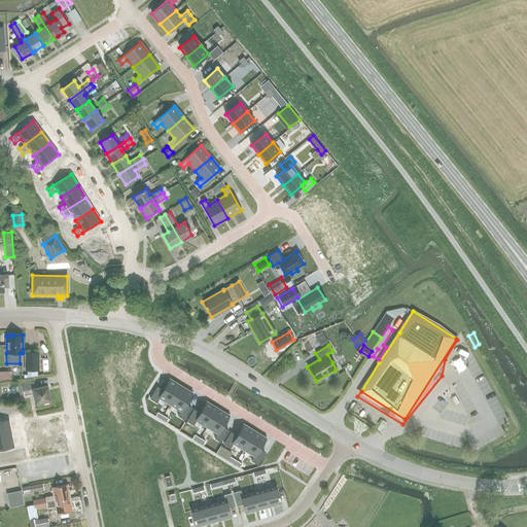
[(475,351),(462,357),(470,373),(482,366),(475,351)]
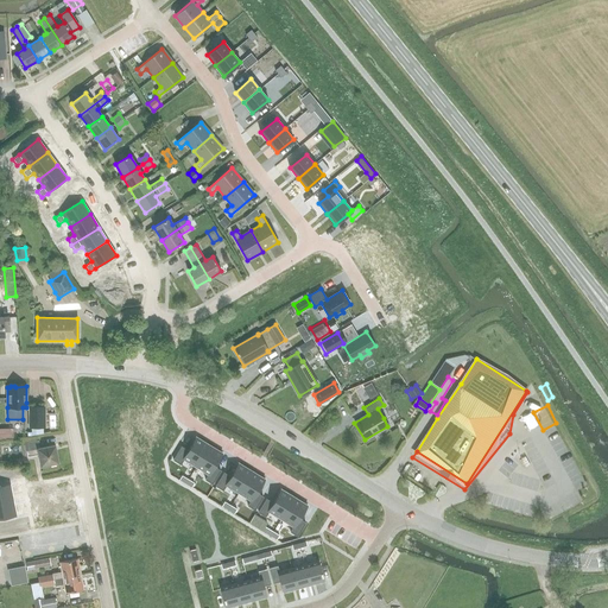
[(31,428),(43,428),(44,428),(44,406),(29,406),(29,428),(31,428)]
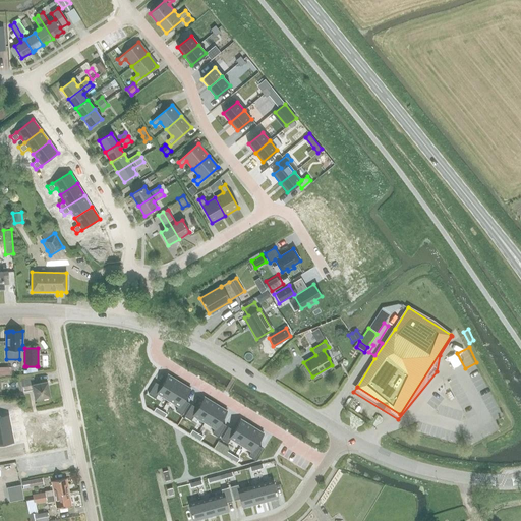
[(0,367),(0,375),(11,375),(11,367),(0,367)]
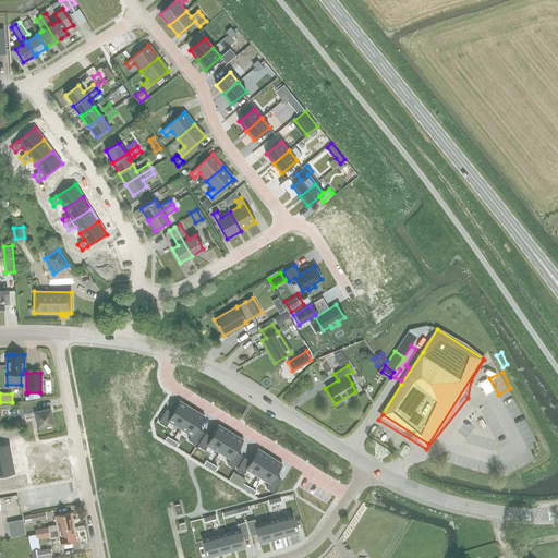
[(166,410),(159,422),(166,426),(168,422),(180,428),(191,409),(180,401),(172,414),(166,410)]
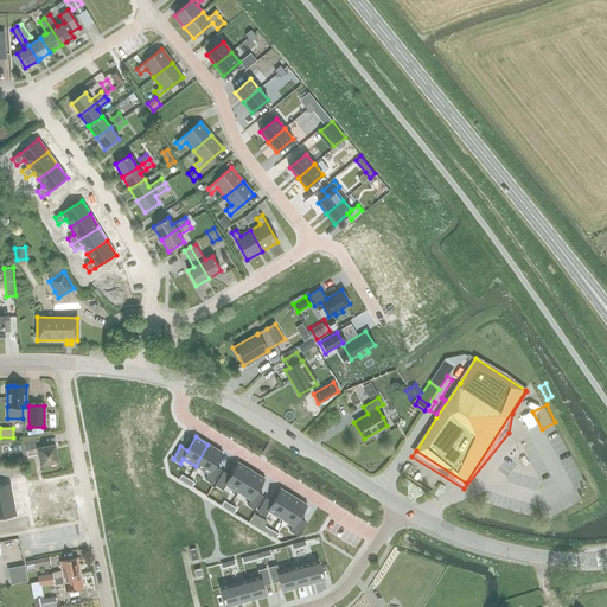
[(50,464),(50,465),(56,464),(56,462),(58,461),(55,443),(39,447),(38,440),(25,443),(20,443),(23,457),(27,457),(38,454),(40,465),(50,464)]
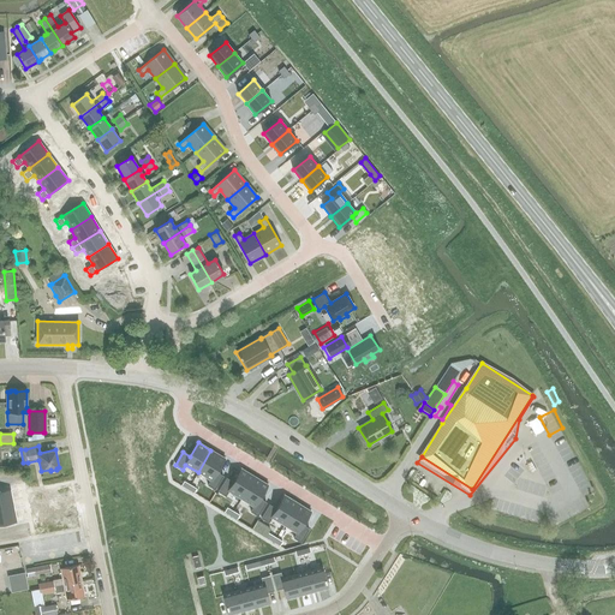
[(210,451),(198,472),(210,481),(208,485),(214,489),(222,476),(215,472),(224,459),(210,451)]
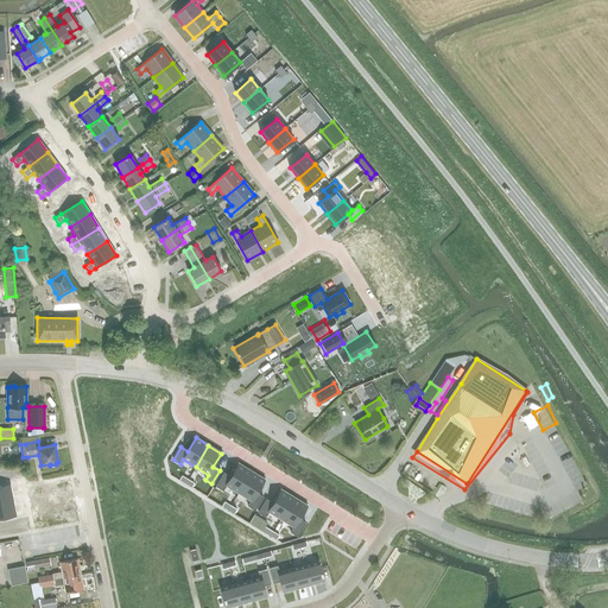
[(223,473),(215,486),(222,491),(226,486),(238,493),(251,472),(238,463),(229,477),(223,473)]
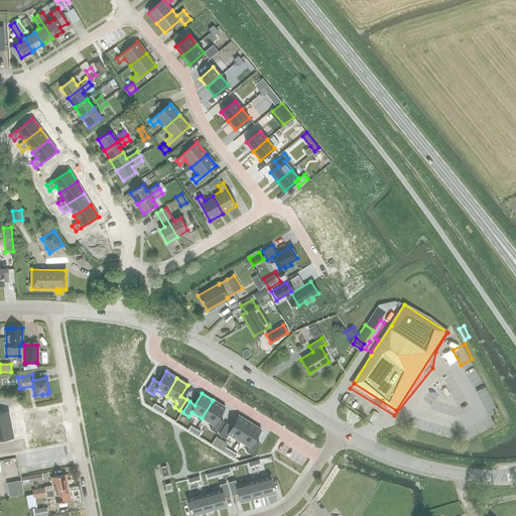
[(213,400),(202,418),(213,425),(210,429),(216,432),(223,421),(217,418),(224,407),(213,400)]
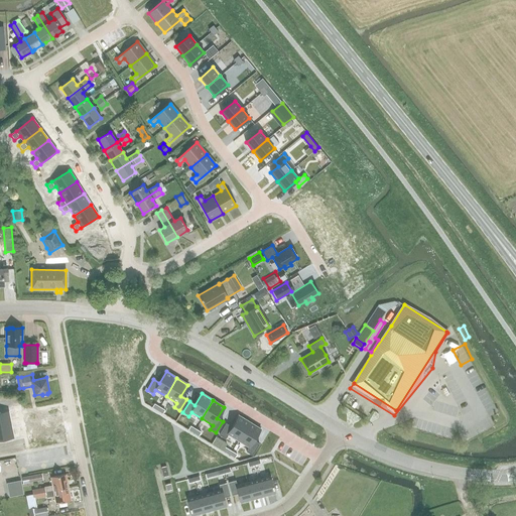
[(0,426),(11,424),(8,410),(0,412),(0,426)]
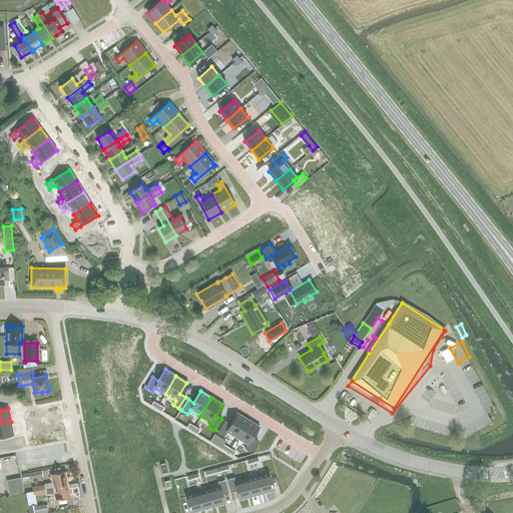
[(224,421),(217,432),(223,436),(225,432),(236,438),(247,420),(236,413),(229,425),(224,421)]
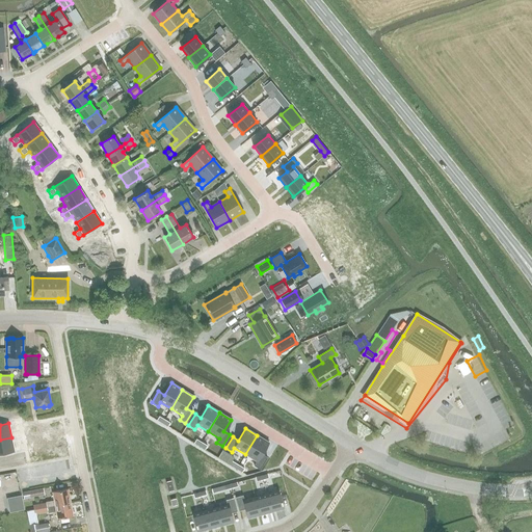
[(257,435),(245,454),(256,461),(254,466),(260,469),(266,457),(261,454),(268,443),(257,435)]
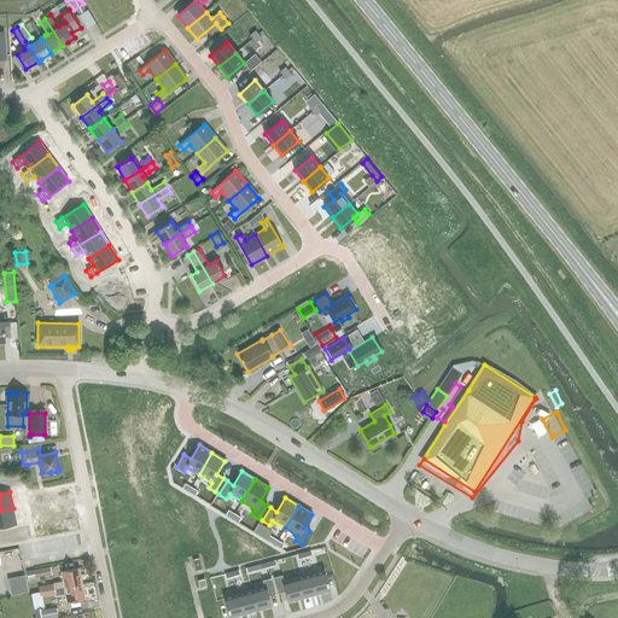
[(0,528),(17,525),(13,508),(0,511),(0,528)]
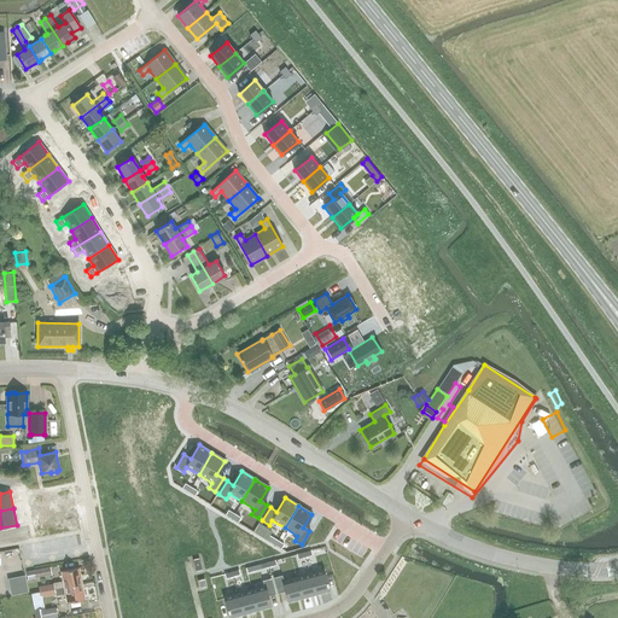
[(258,523),(254,531),(269,541),(272,537),(272,536),(269,535),(272,531),(258,523)]
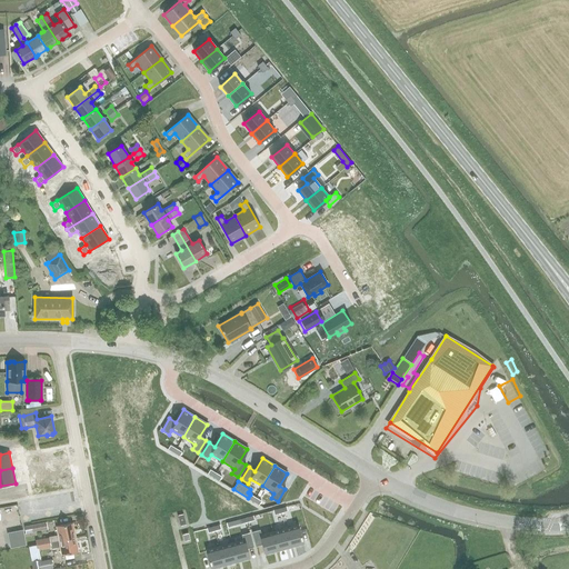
[(32,532),(48,530),(47,522),(31,526),(32,532)]
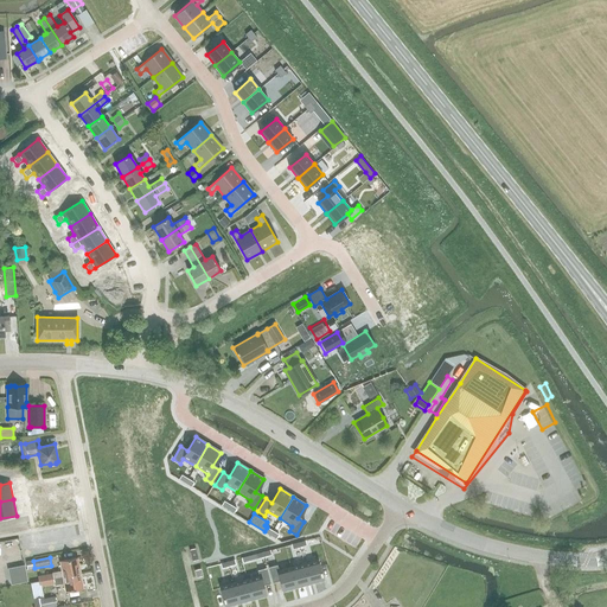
[(39,581),(63,576),(80,573),(77,557),(59,561),(62,572),(38,576),(39,581)]
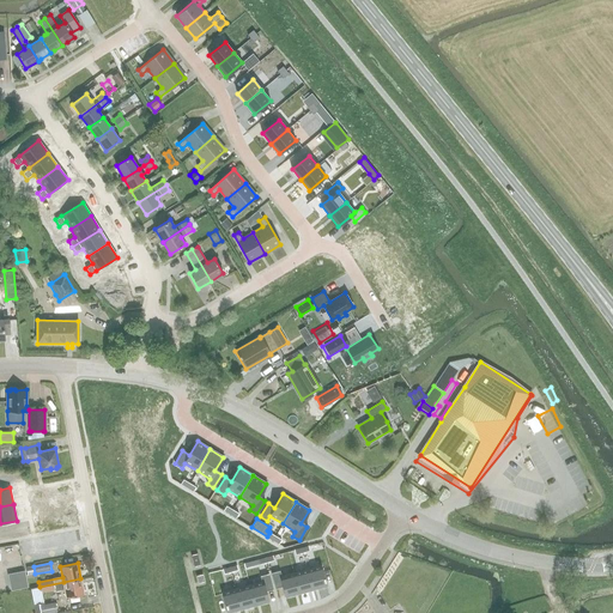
[(321,565),(307,570),(313,590),(326,587),(321,565)]
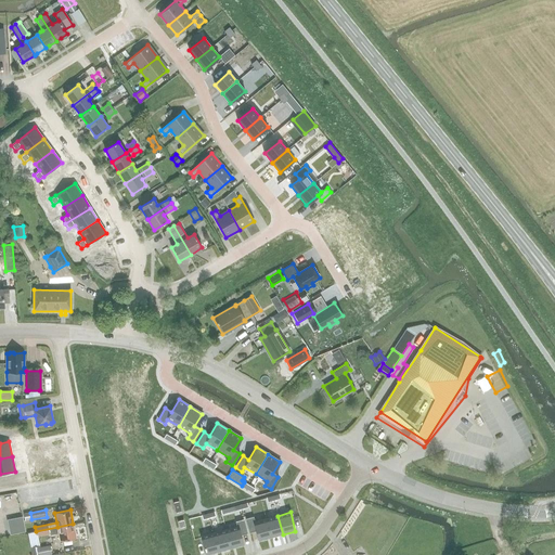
[(10,533),(24,530),(21,516),(8,519),(10,533)]
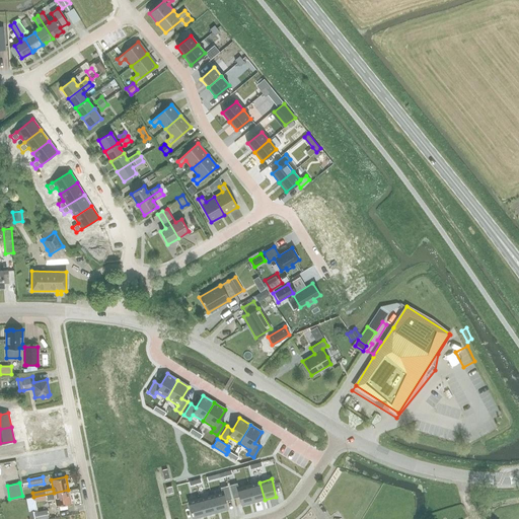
[(260,483),(248,486),(253,503),(265,500),(260,483)]
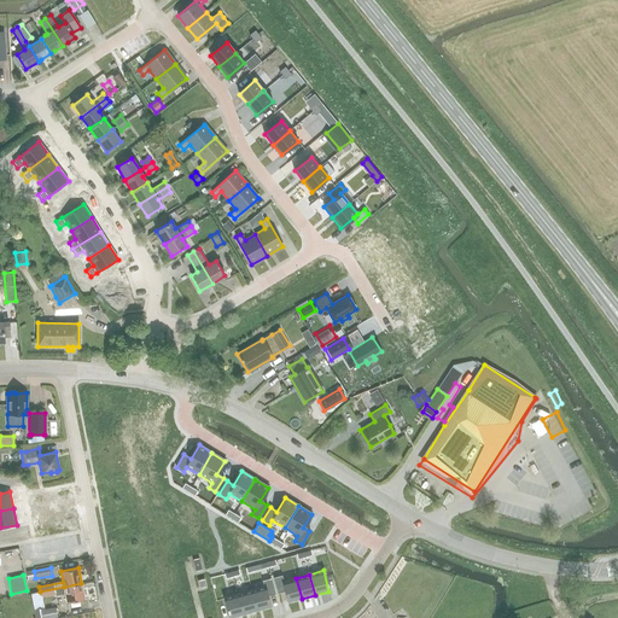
[(281,576),(274,578),(278,593),(285,590),(289,602),(302,599),(296,578),(284,581),(281,576)]
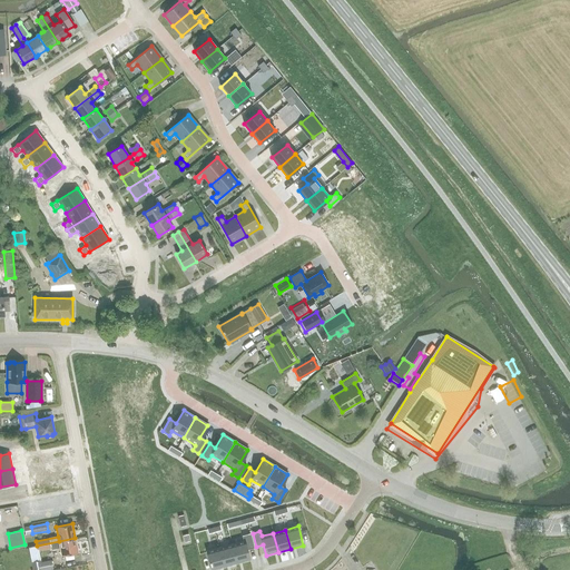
[(244,541),(232,544),(237,563),(249,560),(246,550),(253,548),(249,533),(242,536),(244,541)]
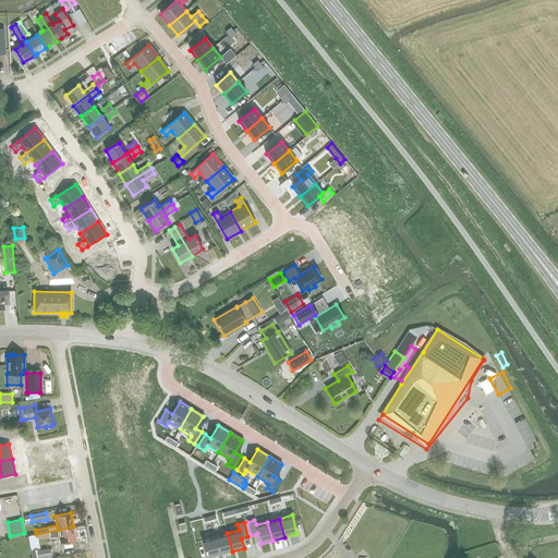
[(73,526),(58,530),(36,534),(36,538),(38,538),(50,536),(50,538),(59,536),(60,544),(76,541),(73,526)]
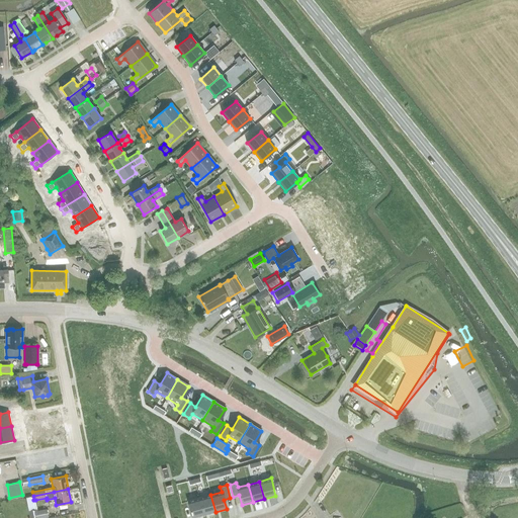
[(210,495),(199,498),(204,515),(216,512),(210,495)]
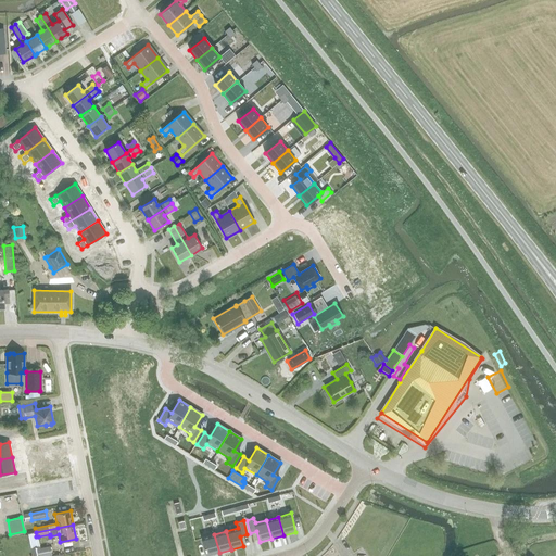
[(27,534),(30,547),(32,555),(47,555),(51,555),(50,546),(40,548),(39,546),(38,536),(36,536),(36,532),(27,534)]
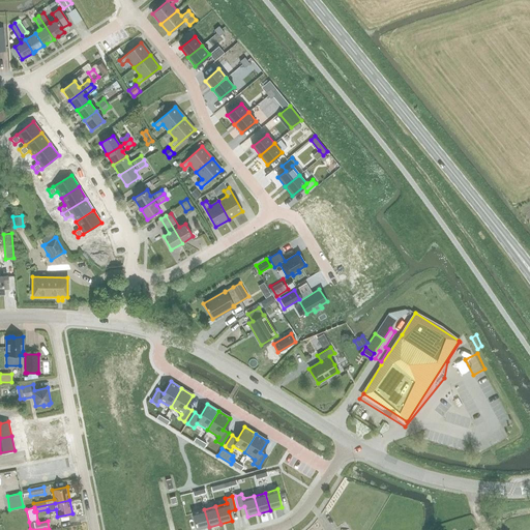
[(204,509),(193,512),(197,529),(209,527),(204,509)]
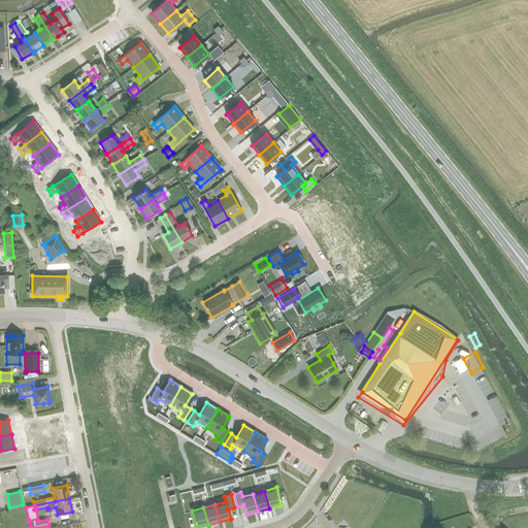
[(26,518),(25,510),(17,513),(18,520),(26,518)]
